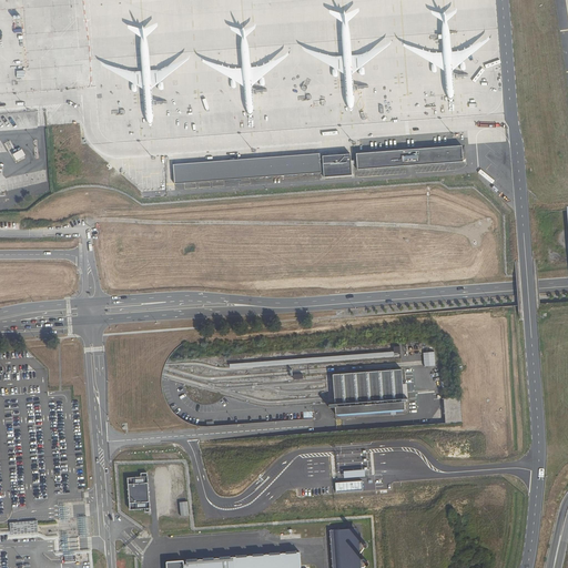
[(463,145),(356,153),(357,170),(464,161),(463,145)]
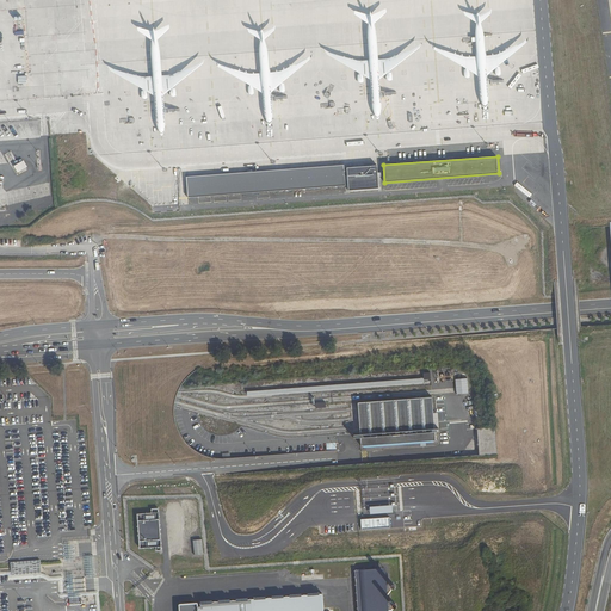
[(344,165),(185,177),(187,199),(345,187),(344,165)]
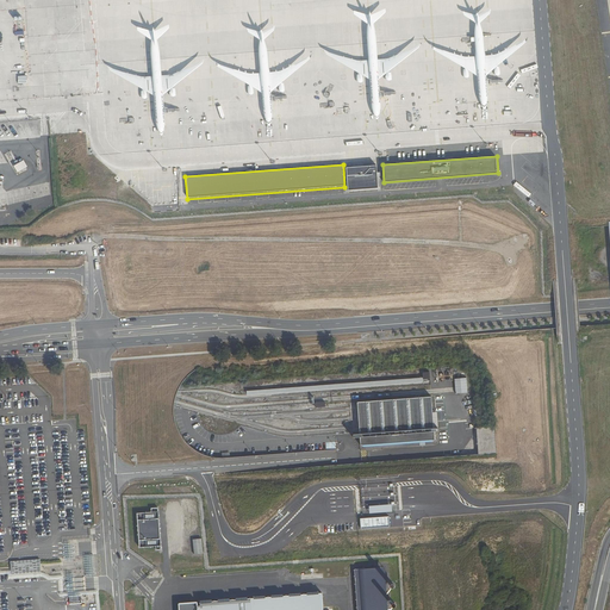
[(377,166),(346,167),(348,191),(378,188),(377,166)]
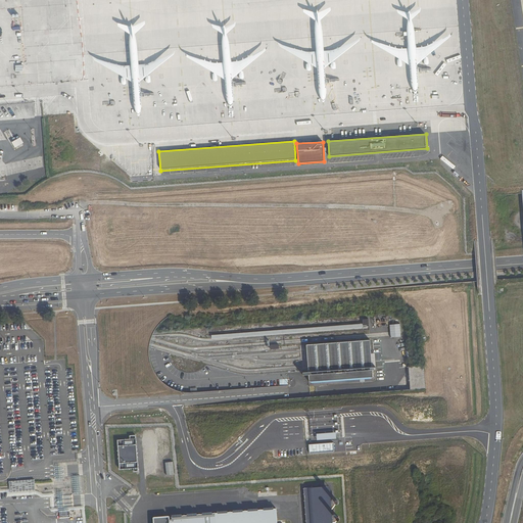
[(370,340),(306,345),(306,351),(307,359),(307,367),(308,372),(302,373),(303,375),(308,375),(308,382),(373,377),(372,370),(376,370),(376,367),(372,368),(370,340)]
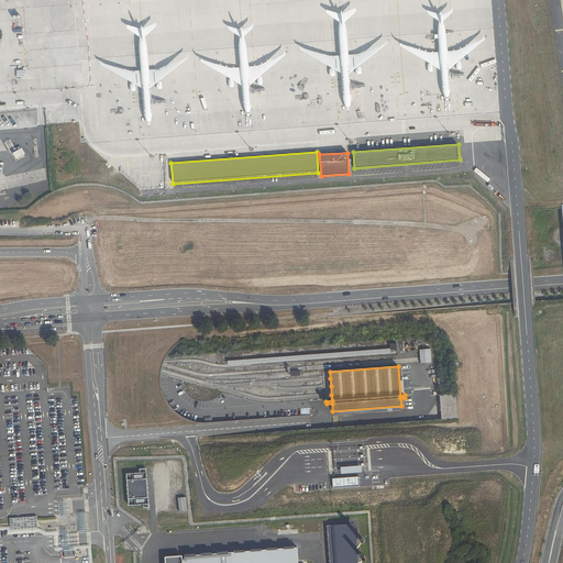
[(456,394),(440,395),(441,420),(459,419),(456,394)]
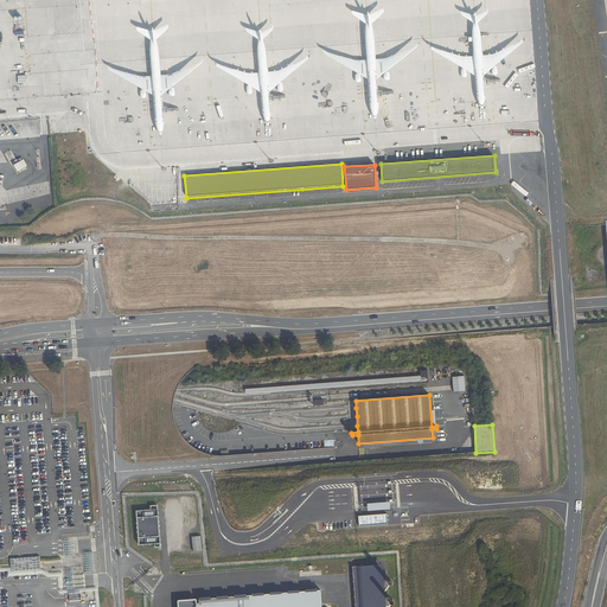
[(160,547),(158,505),(152,506),(152,510),(138,511),(139,543),(155,543),(157,548),(160,547)]
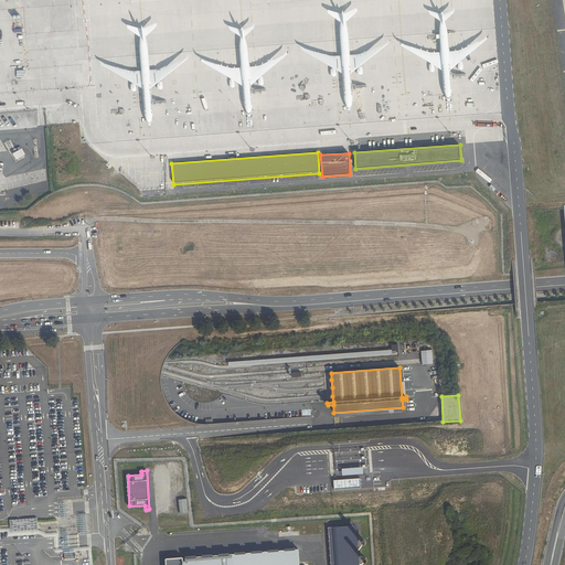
[(187,499),(179,500),(180,513),(188,513),(187,499)]
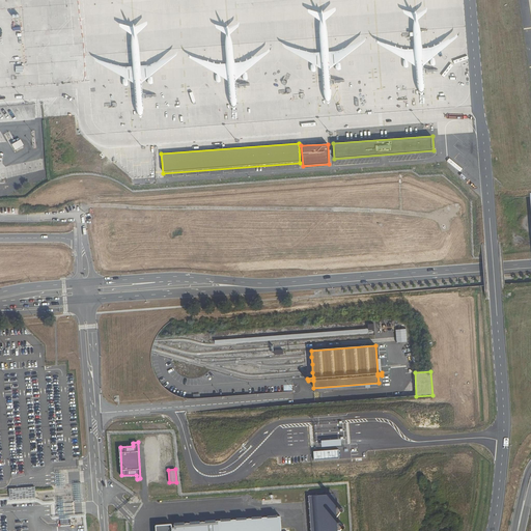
[(63,474),(55,474),(56,488),(64,488),(63,474)]
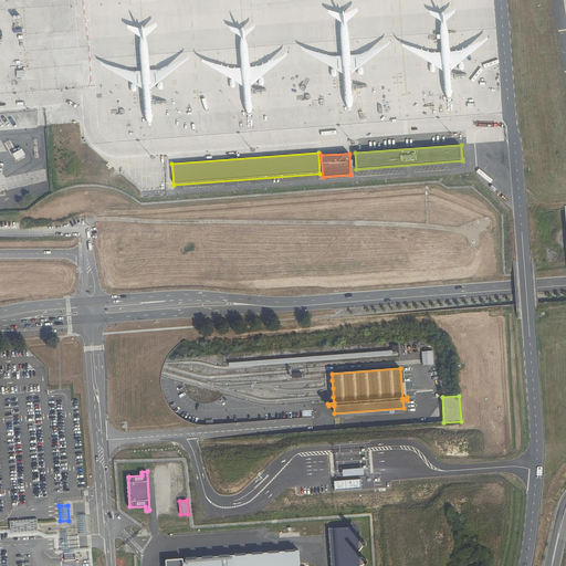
[(88,535),(87,515),(79,516),(80,536),(88,535)]
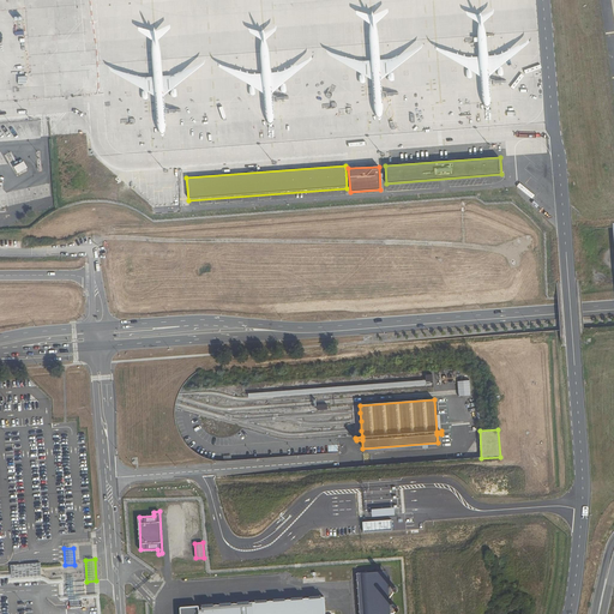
[(41,564),(10,566),(11,579),(41,577),(41,564)]
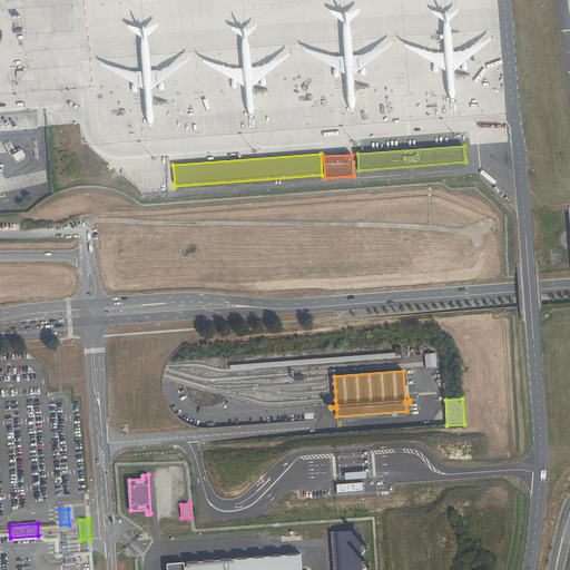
[(362,569),(360,530),(347,531),(331,532),(332,537),(333,569),(362,569)]
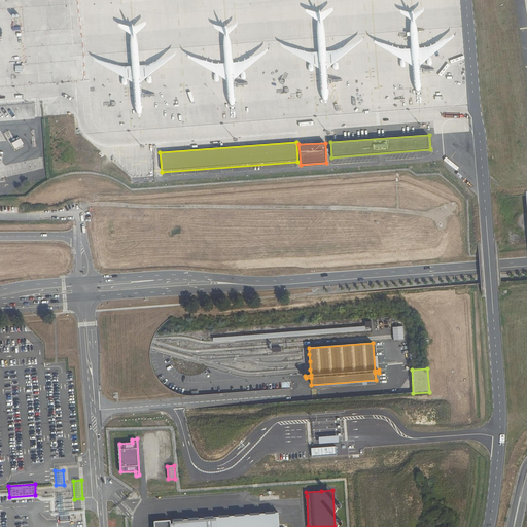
[(60,516),(66,515),(65,496),(57,497),(59,516),(60,516)]
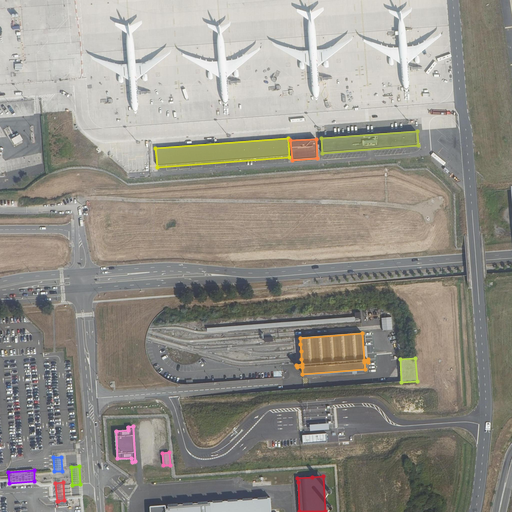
[(165,506),(150,507),(150,511),(271,511),(270,498),(267,498),(267,496),(258,497),(257,499),(252,499),(252,498),(243,498),(242,500),(237,500),(237,499),(228,500),(227,501),(223,501),(222,500),(213,501),(213,502),(210,502),(169,505),(169,508),(165,508),(165,506)]
